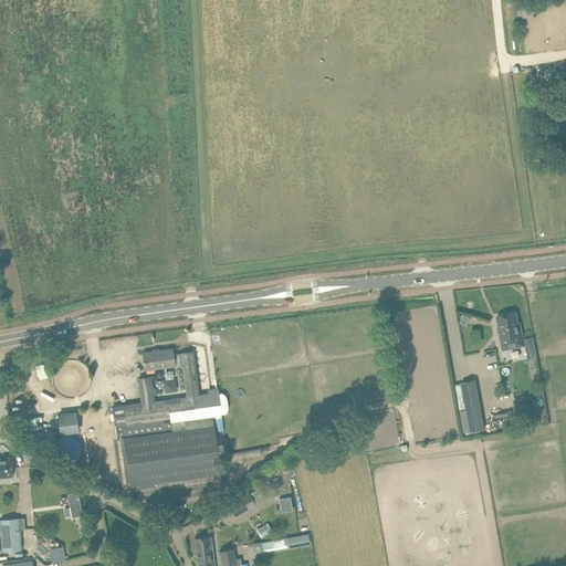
[(514,313),(498,316),(500,327),(499,327),(503,349),(523,345),(519,324),(517,324),(514,313)]
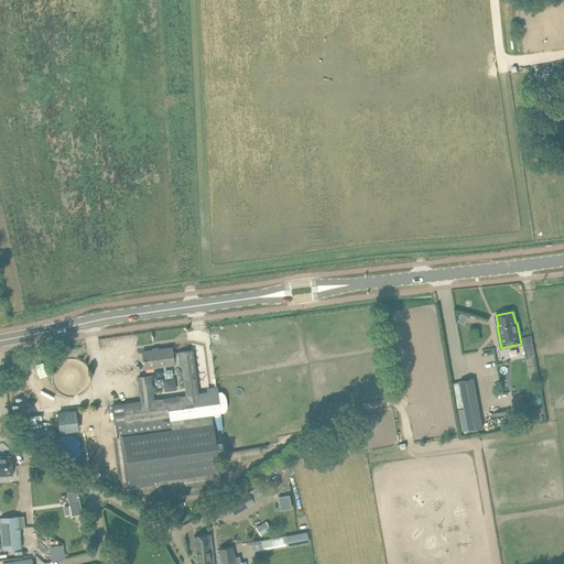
[(530,335),(522,337),(527,357),(534,356),(531,340),(530,335)]
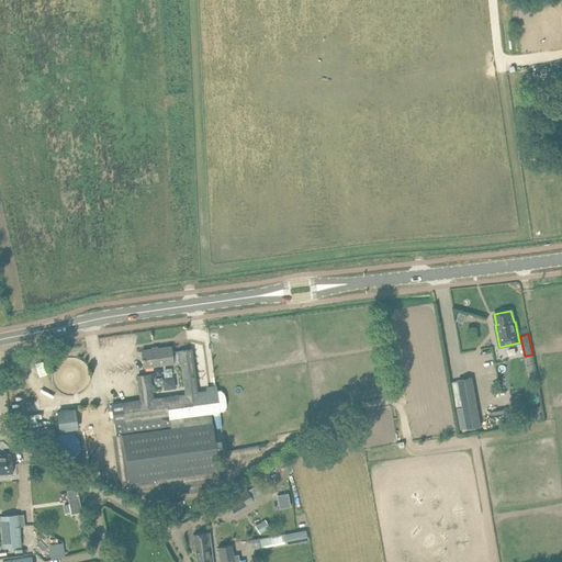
[(170,347),(142,350),(144,368),(173,363),(171,352),(170,347)]
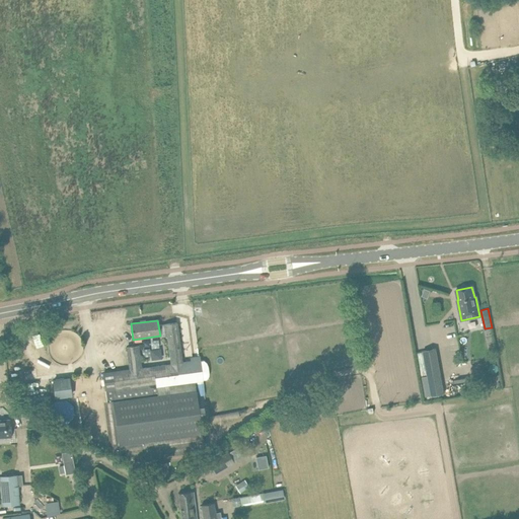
[(177,323),(158,325),(160,336),(161,337),(167,336),(170,364),(141,368),(139,346),(127,347),(130,370),(113,372),(116,395),(113,396),(113,400),(106,401),(113,446),(119,445),(120,451),(129,450),(129,454),(147,451),(148,457),(204,450),(195,381),(203,380),(200,361),(182,363),(177,323)]
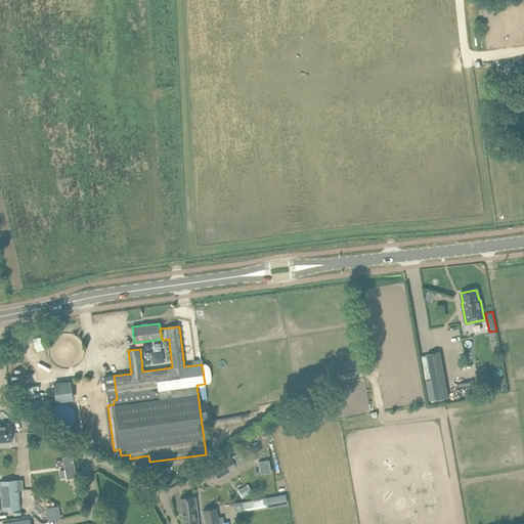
[(448,398),(445,378),(440,351),(427,354),(431,380),(427,381),(431,401),(448,398)]
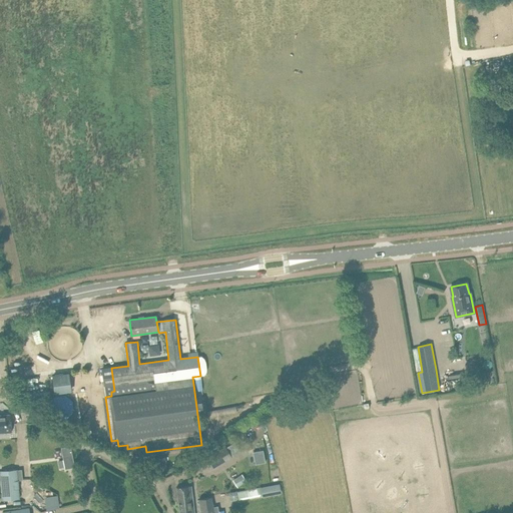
[(53,374),(54,391),(72,390),(71,373),(53,374)]
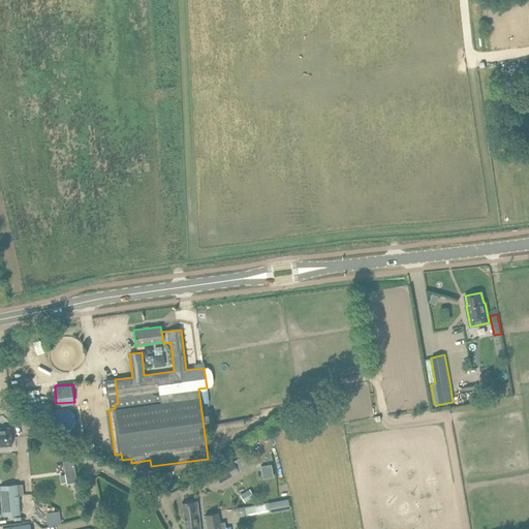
[(9,427),(0,428),(0,446),(11,446),(9,427)]
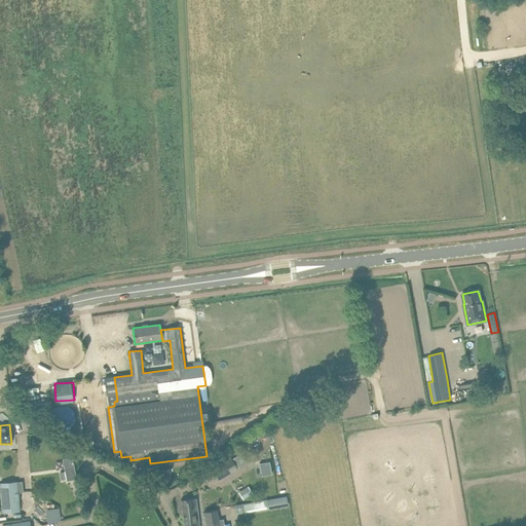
[(232,457),(238,466),(249,460),(242,451),(232,457)]
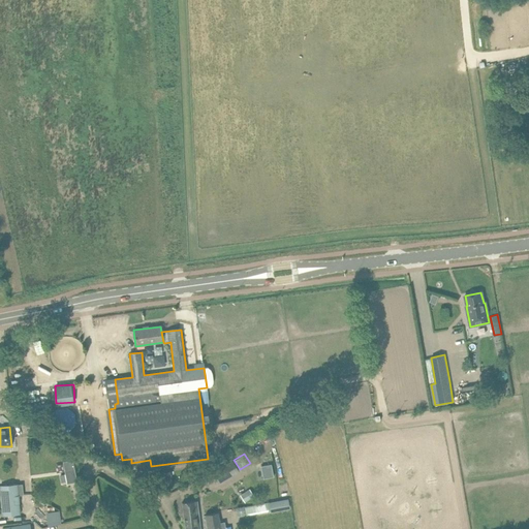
[(63,461),(68,484),(79,480),(73,459),(63,461)]
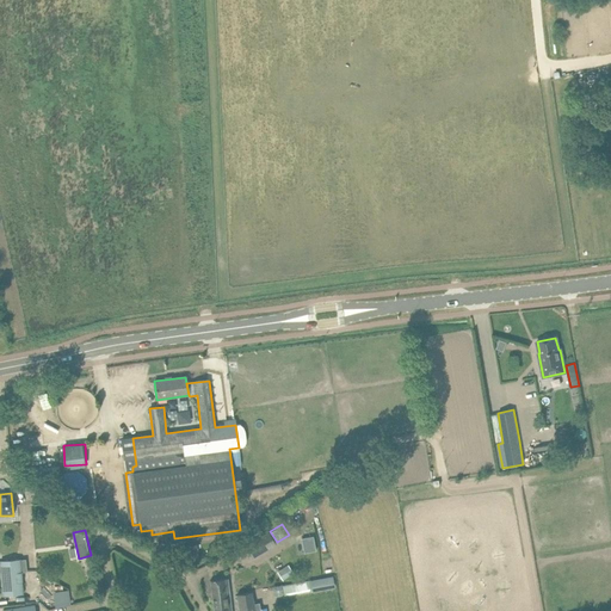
[(253,559),(275,544),(267,532),(245,545),(253,559)]
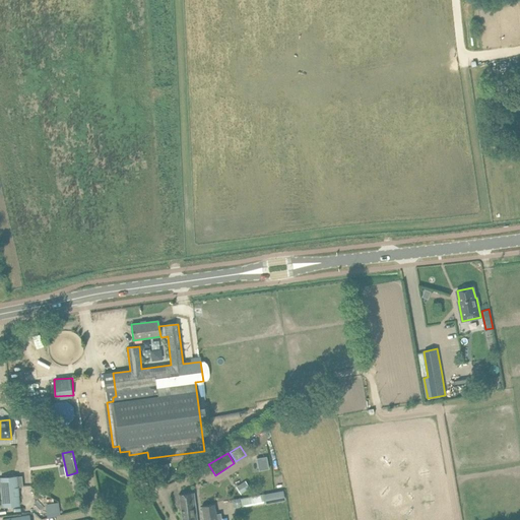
[(17,475),(1,477),(3,507),(20,506),(17,475)]
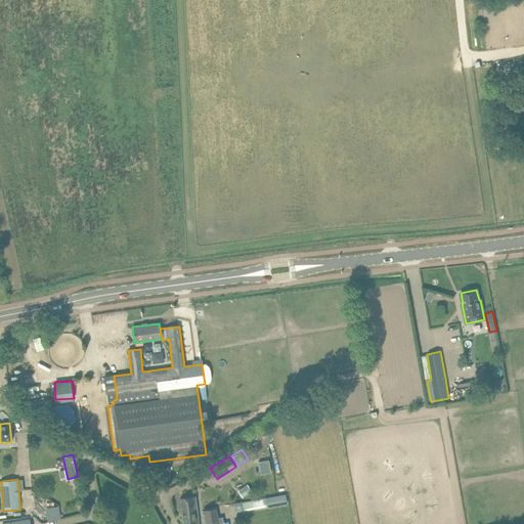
[(243,497),(253,491),(248,483),(238,489),(243,497)]
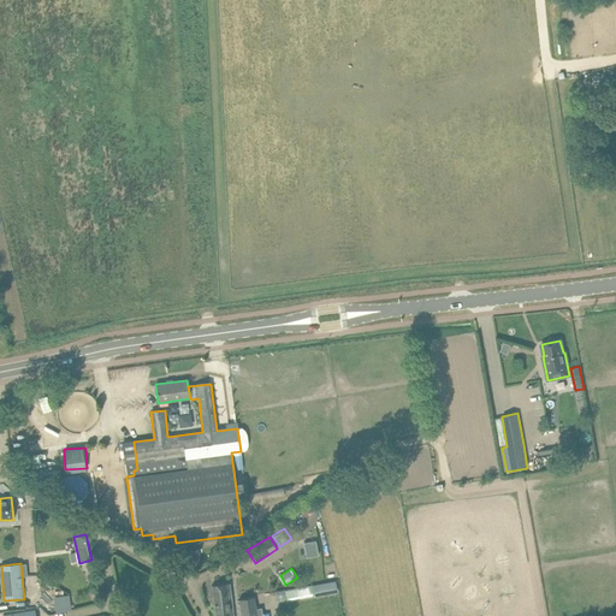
[(336,581),(284,590),(286,599),(315,594),(315,597),(338,593),(336,581)]
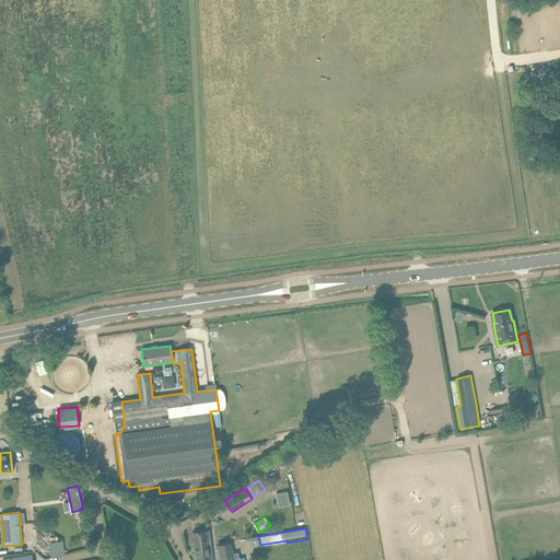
[(193,532),(195,559),(212,559),(209,531),(193,532)]
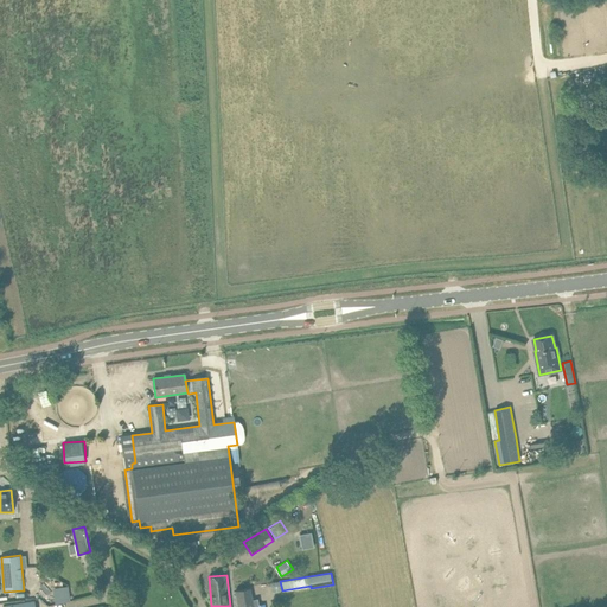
[(69,598),(68,586),(55,587),(56,599),(69,598)]
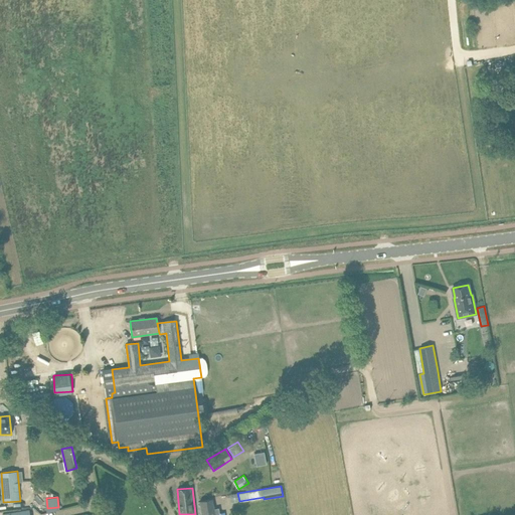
[(214,514),(211,499),(199,501),(201,514),(214,514)]
